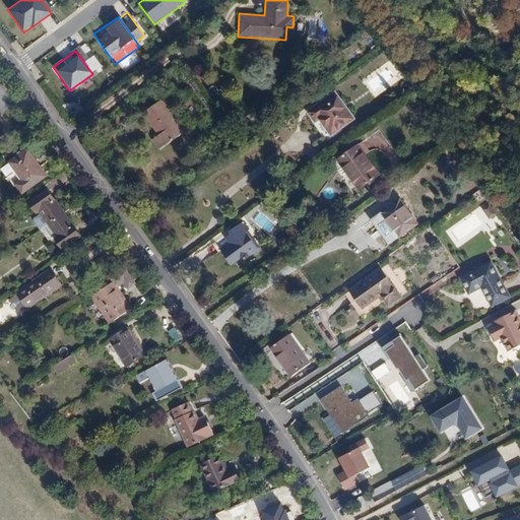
[(350,120),(334,95),(308,114),(314,121),(318,119),(329,135),(350,120)]
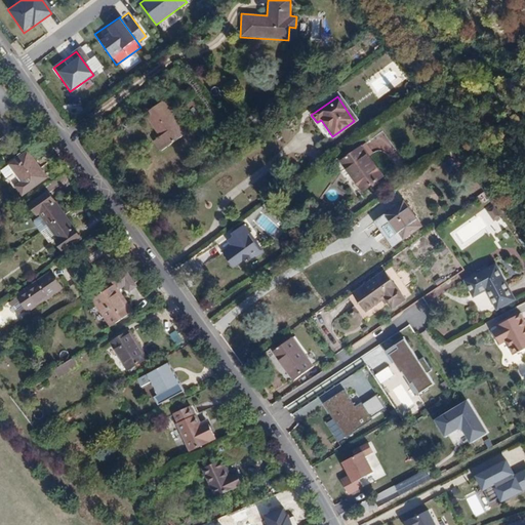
[(187,143),(162,112),(145,123),(160,145),(155,150),(163,160),(187,143)]
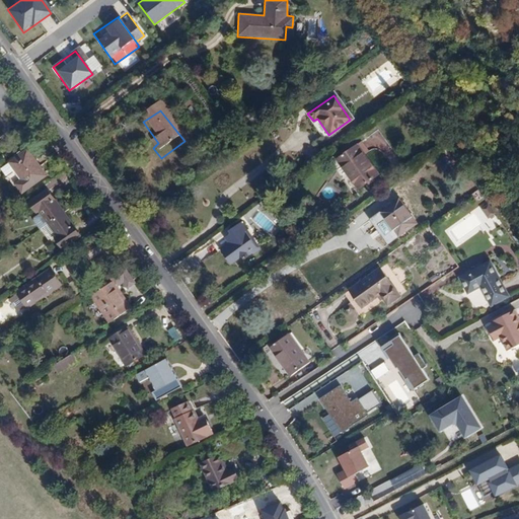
[(360,141),(335,159),(358,190),(382,172),(360,141)]
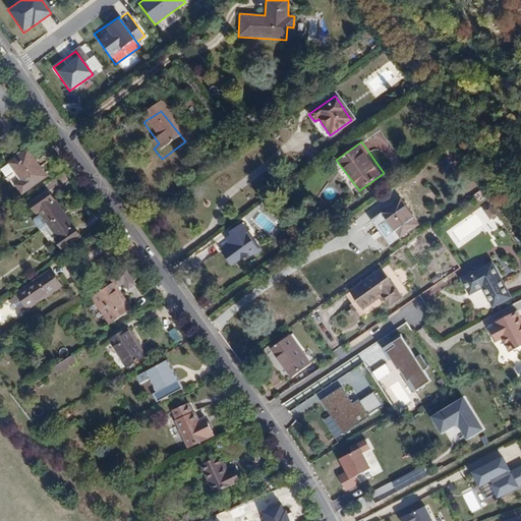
[(47,176),(27,149),(8,163),(19,179),(13,184),(20,195),(47,176)]
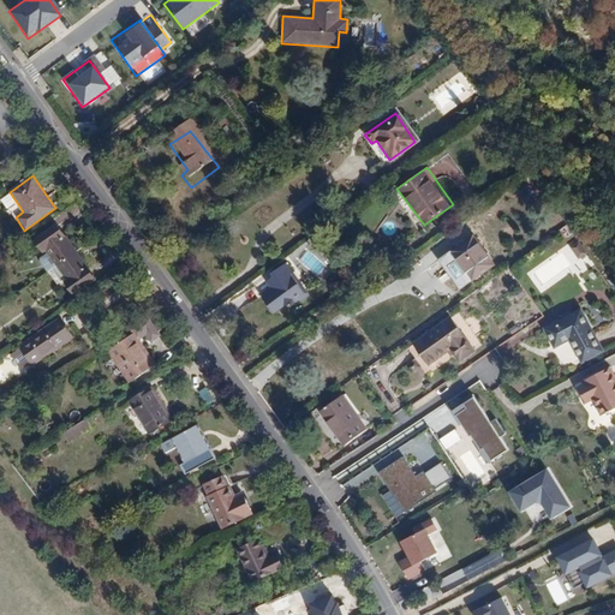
[(46,246),(58,261),(73,250),(54,222),(33,238),(41,250),(46,246)]
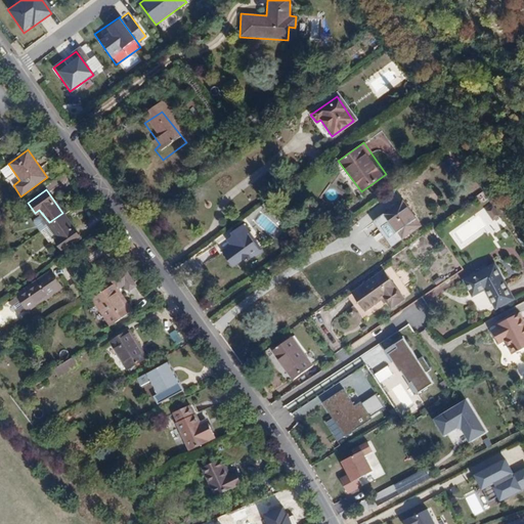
[(478,194),(482,204),(488,200),(484,191),(478,194)]
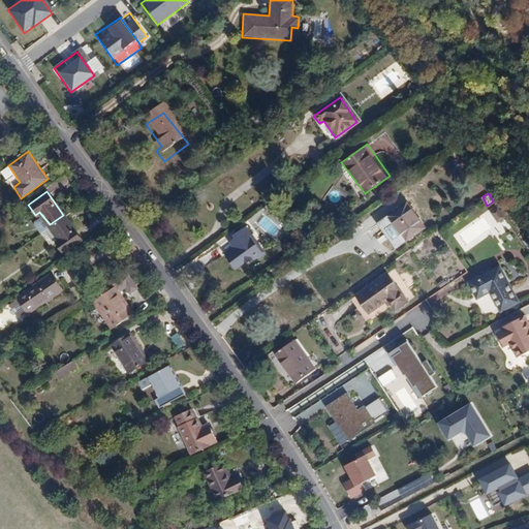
[(406,201),(386,216),(406,243),(426,228),(406,201)]
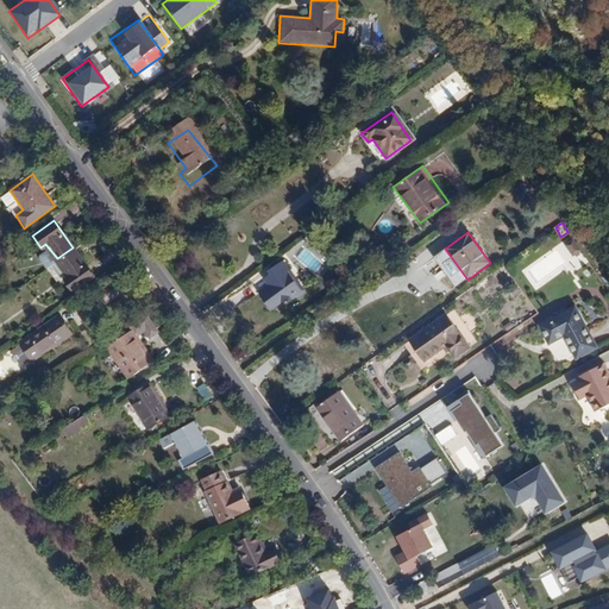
[(573,257),(582,251),(576,240),(567,246),(573,257)]
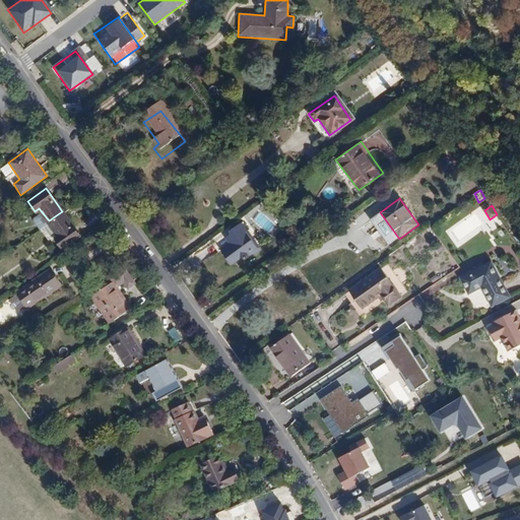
[(78,233),(62,211),(49,220),(58,234),(55,236),(61,245),(78,233)]
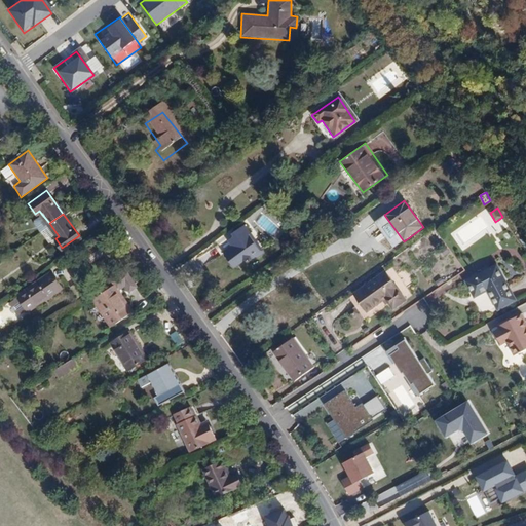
[(261,252),(242,225),(231,233),(234,237),(228,241),(232,247),(224,253),(232,266),(247,256),(250,260),(261,252)]
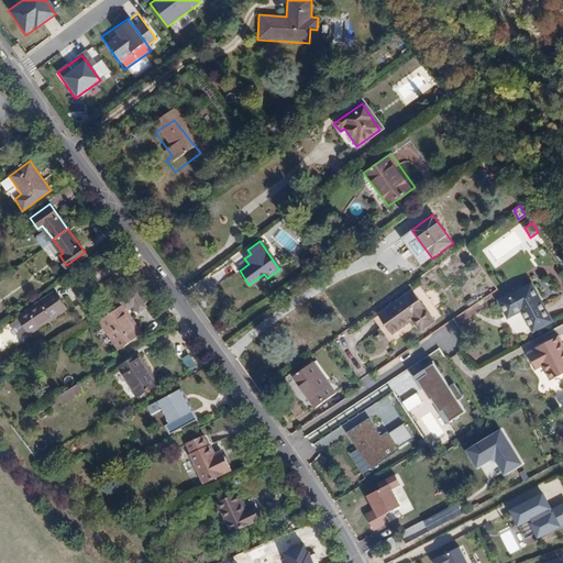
[(113,246),(110,243),(103,249),(109,256),(117,250),(113,246)]
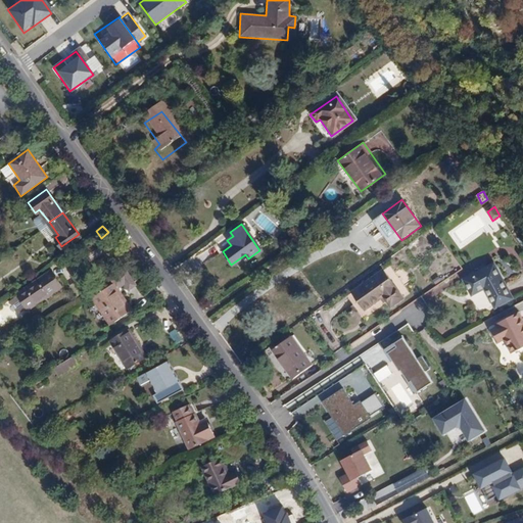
[(511,300),(492,266),(464,280),(473,295),(484,289),(493,307),(511,300)]
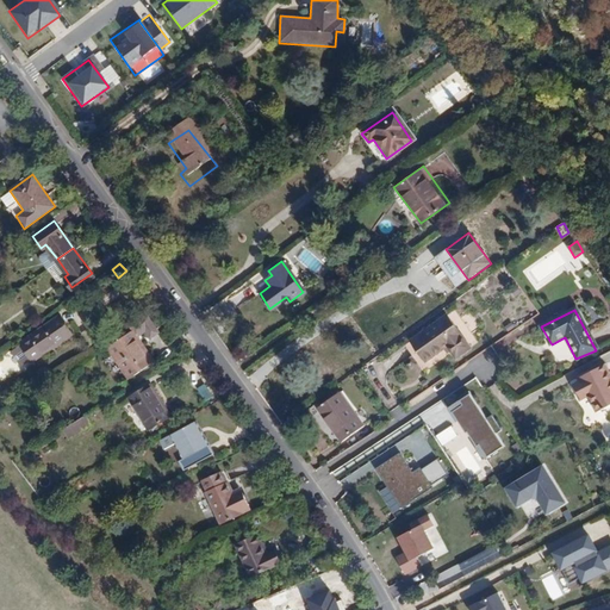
[(73,336),(58,312),(17,338),(31,362),(73,336)]
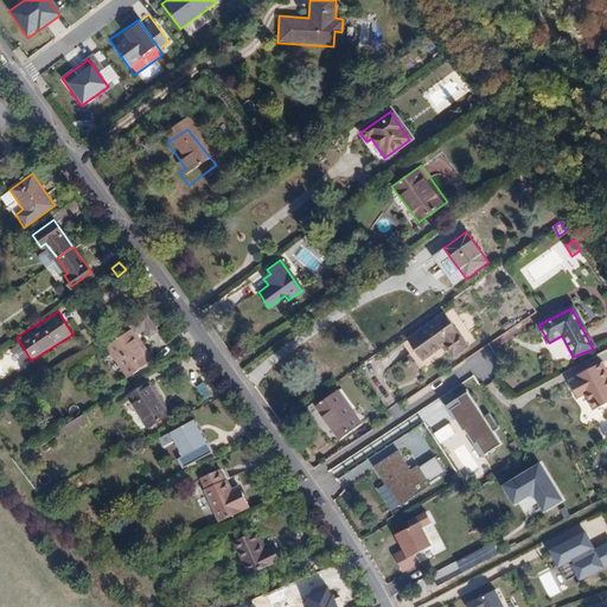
[(442,312),(406,339),(423,362),(441,347),(451,359),(468,345),(442,312)]
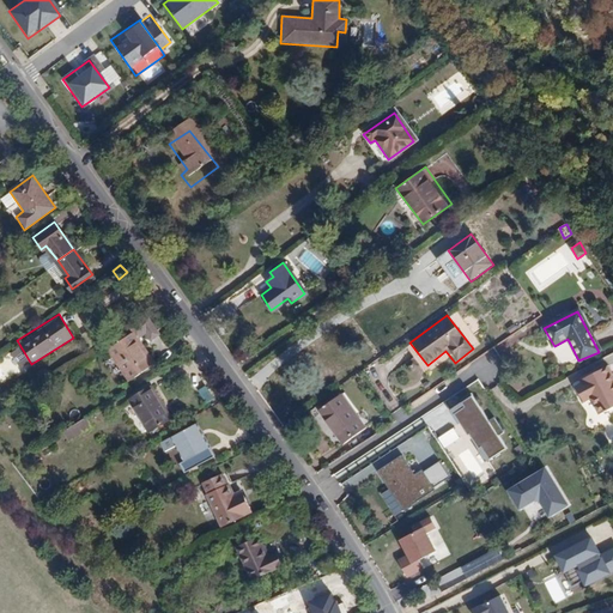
[(150,343),(162,334),(147,316),(129,329),(132,333),(137,339),(144,334),(150,343)]
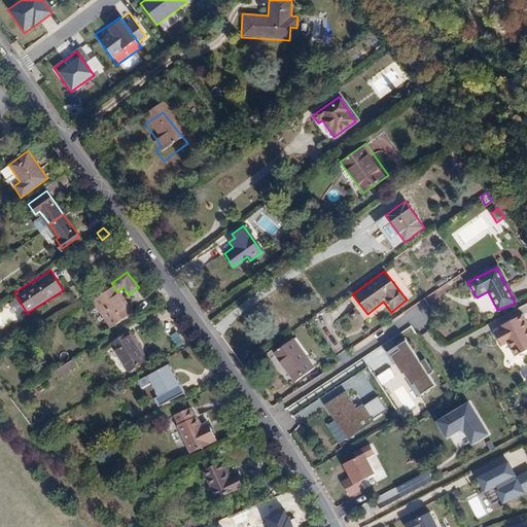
[(117,291),(113,286),(92,302),(106,320),(109,320),(113,326),(133,312),(117,291)]
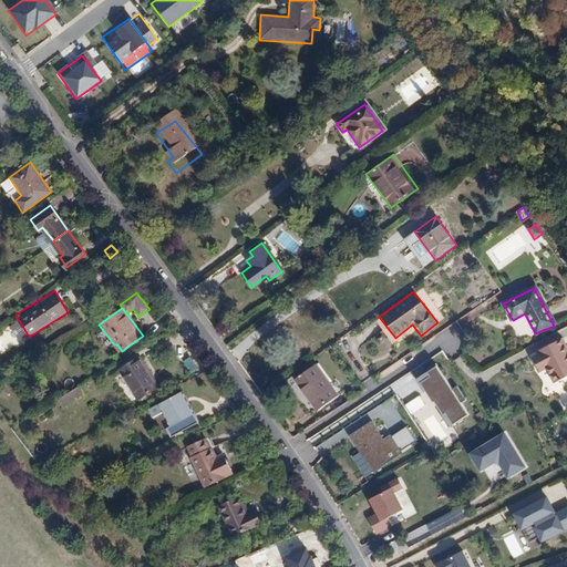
[(537,354),(531,358),(537,372),(545,369),(552,383),(566,375),(566,348),(562,338),(536,351),(537,354)]
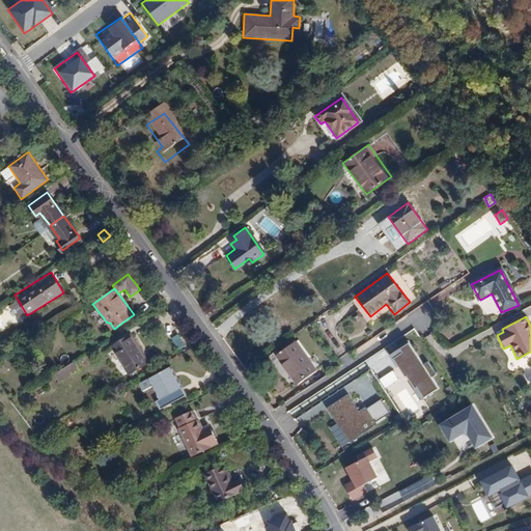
[(178,333),(171,338),(179,350),(187,344),(178,333)]
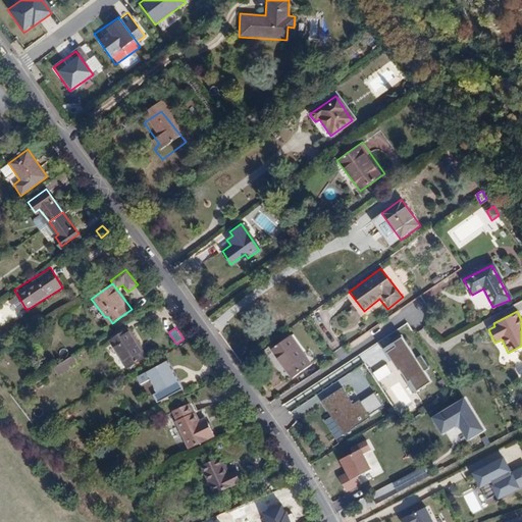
[(144,357),(127,330),(110,341),(125,367),(144,357)]
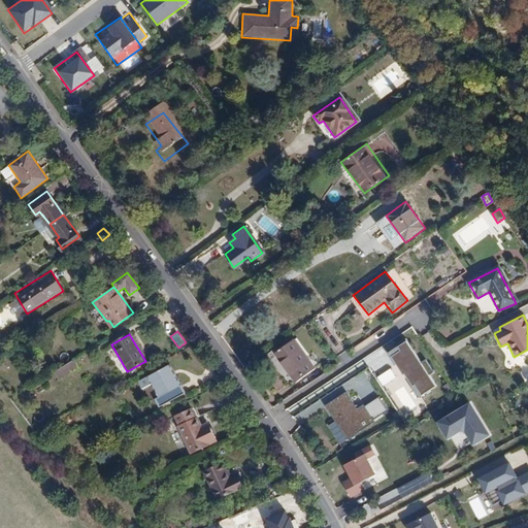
[(436,386),(405,338),(387,352),(418,398),(436,386)]
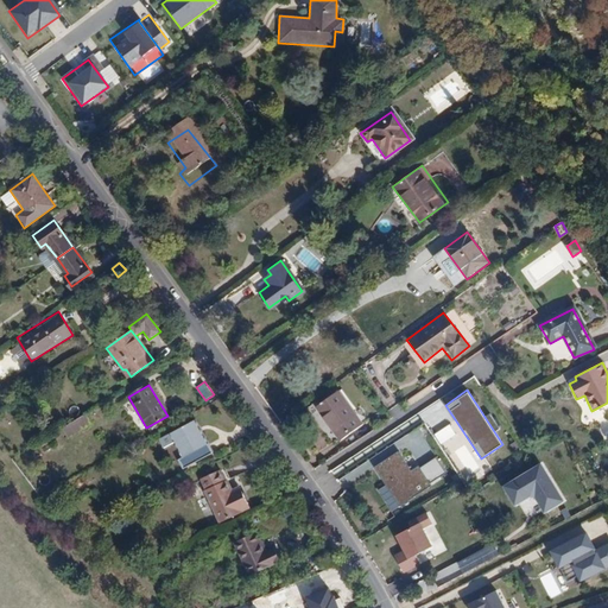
[(337,391),(315,407),(337,441),(361,425),(337,391)]
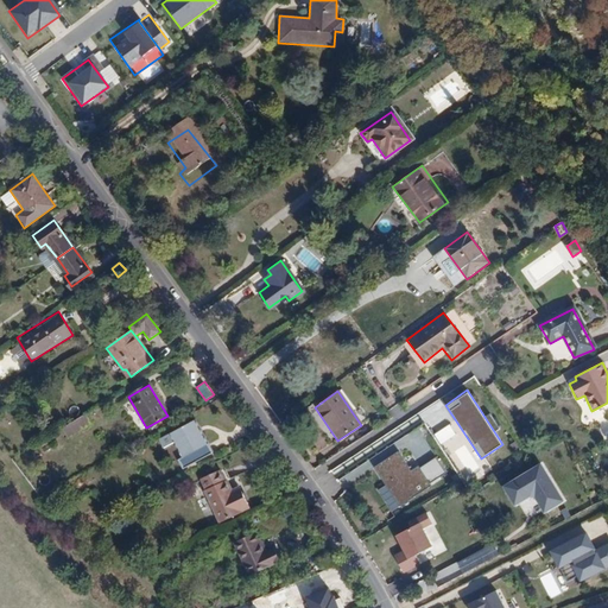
[(83,413),(59,428),(65,436),(88,422),(83,413)]
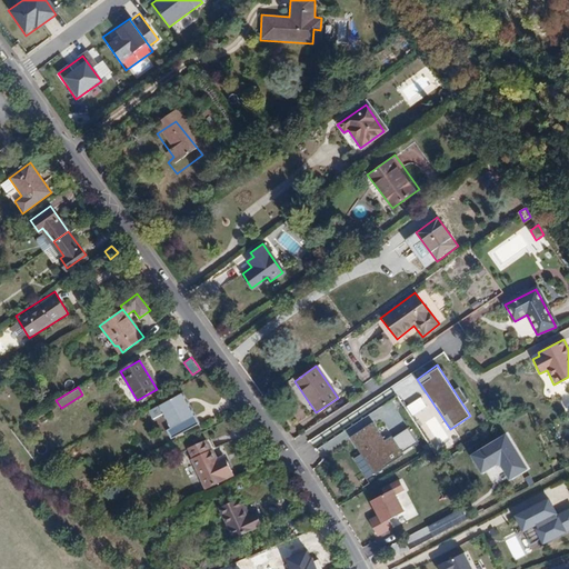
[(158,407),(171,428),(193,416),(180,393),(158,407)]
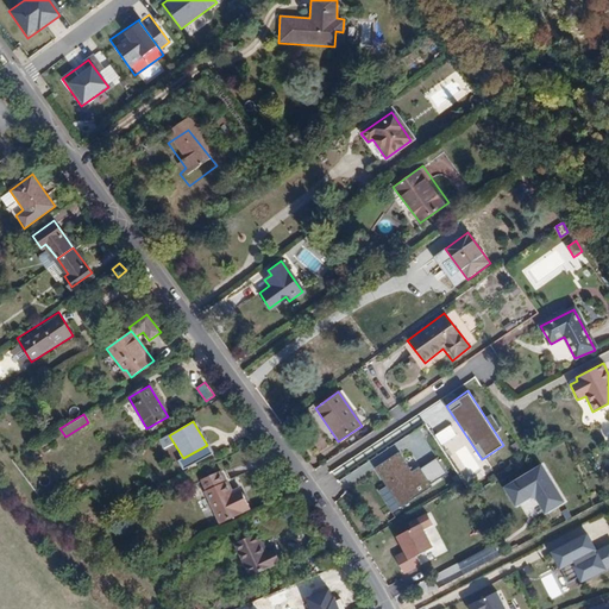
[(212,454),(207,445),(183,458),(179,460),(183,469),(212,454)]
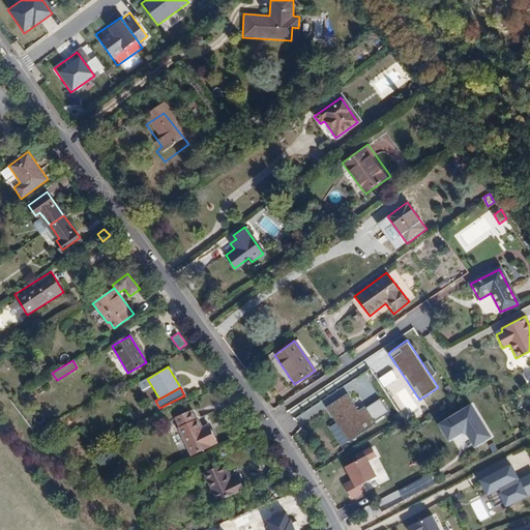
[(346,393),(326,407),(349,441),(375,423),(364,407),(358,411),(346,393)]
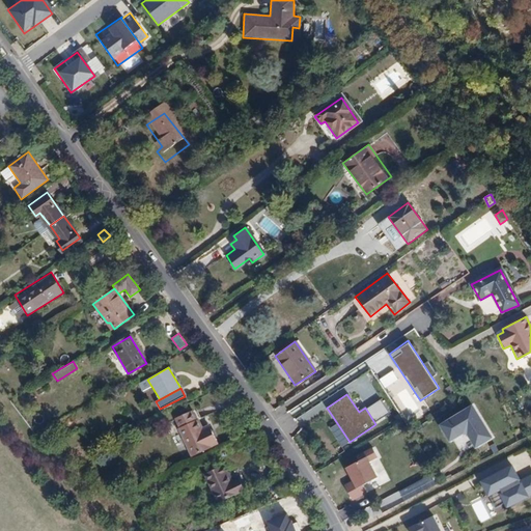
[(474,403),(438,425),(448,443),(465,432),(475,450),(495,438),(474,403)]
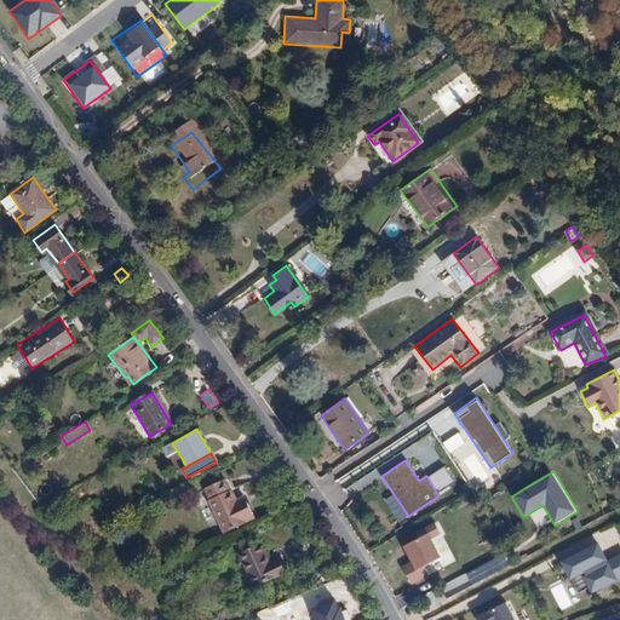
[(207,500),(222,533),(256,518),(246,495),(236,499),(228,478),(205,488),(208,499),(207,500)]
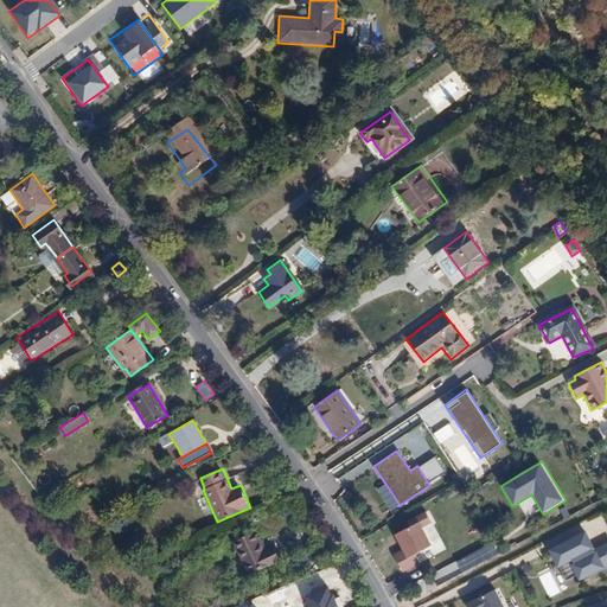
[(430,523),(425,512),(415,517),(417,523),(421,528),(430,523)]
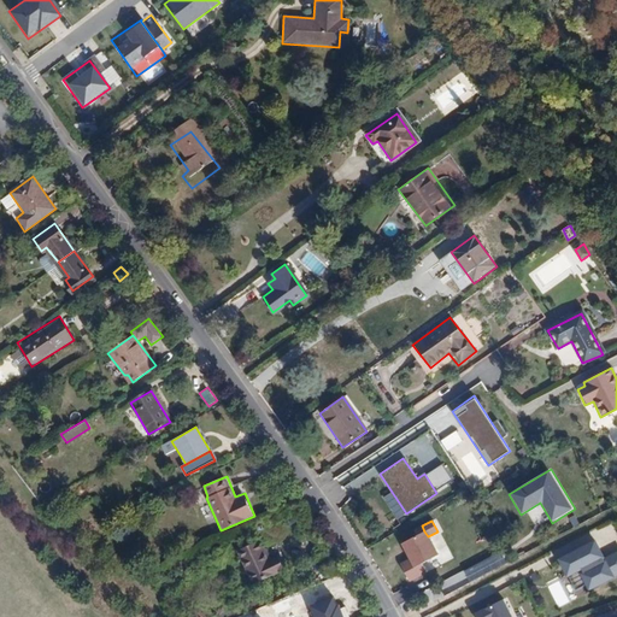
[(424,532),(400,544),(407,559),(412,568),(419,564),(438,556),(428,536),(424,532)]
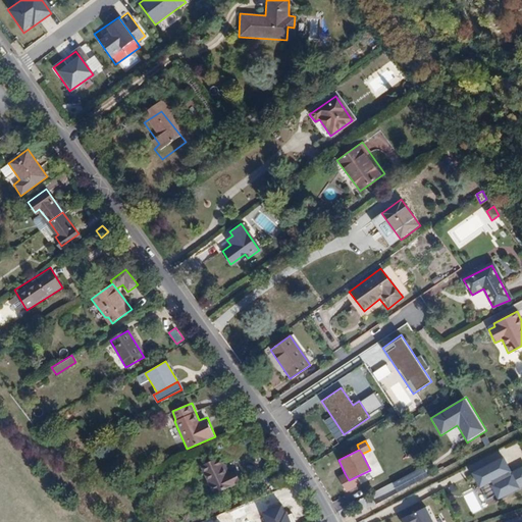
[(503,457),(470,473),(478,488),(488,483),(497,500),(521,486),(521,466),(511,473),(503,457)]
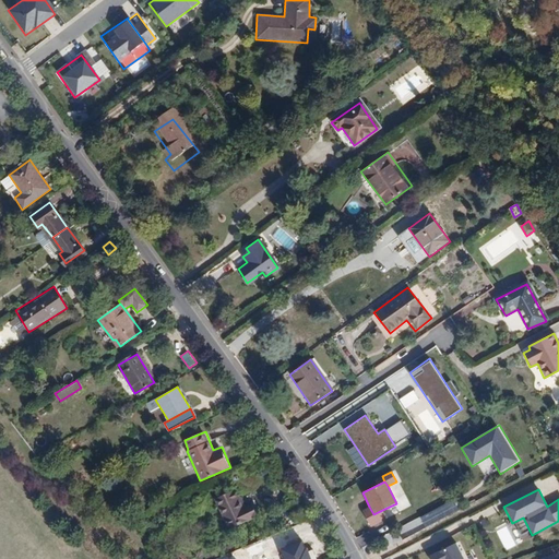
[(233,491),(217,500),(230,528),(253,518),(248,506),(240,508),(233,491)]
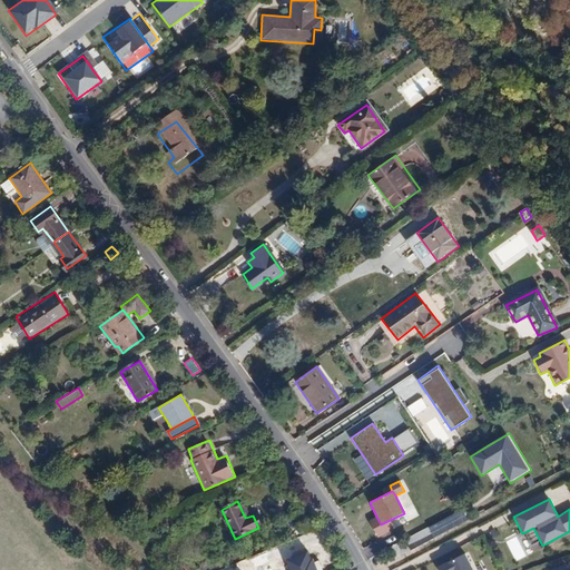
[(413,548),(460,523),(455,514),(408,539),(413,548)]
